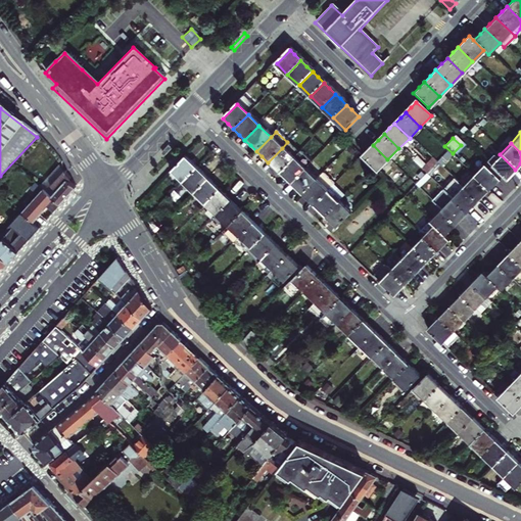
[(367,151),(362,157),(372,168),(376,172),(387,159),(373,145),(367,151)]
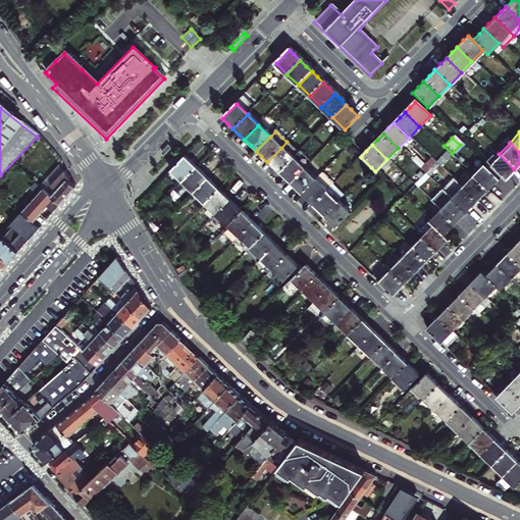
[(170,151),(167,148),(160,155),(163,158),(170,151)]
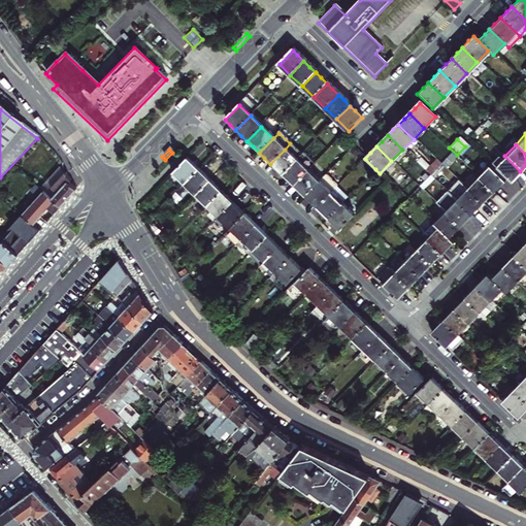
[(282,174),(296,160),(285,150),(270,164),(275,169),(282,174)]
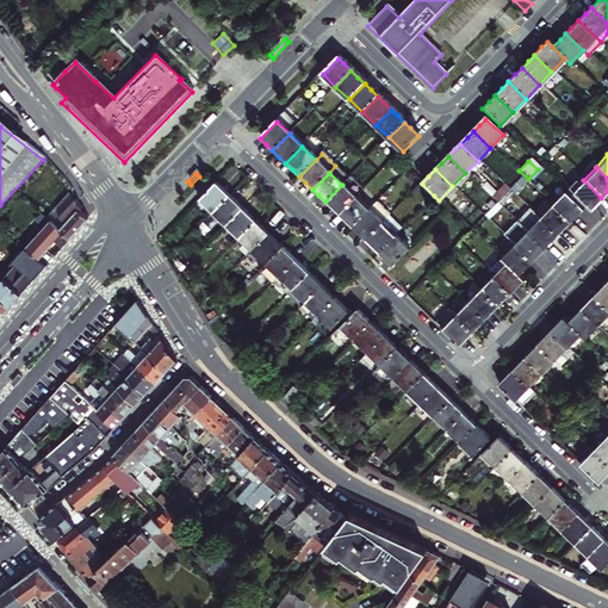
[(349,177),(342,185),(326,202),(332,209),(339,216),(355,198),(364,191),(349,177)]
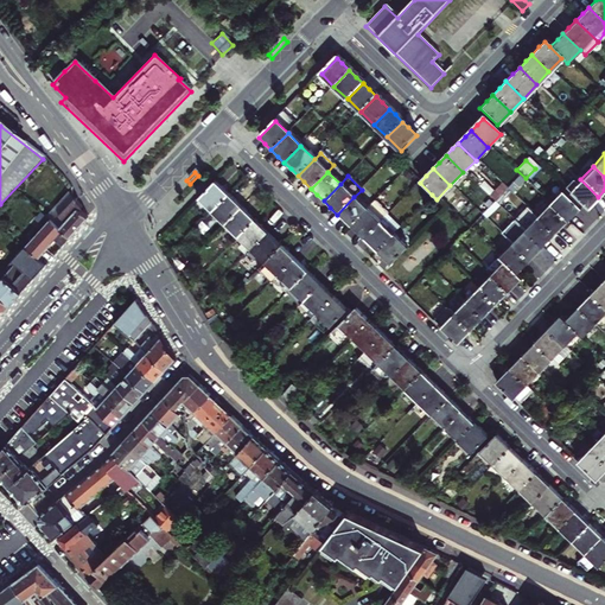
[(518,177),(507,190),(511,196),(524,183),(518,177)]
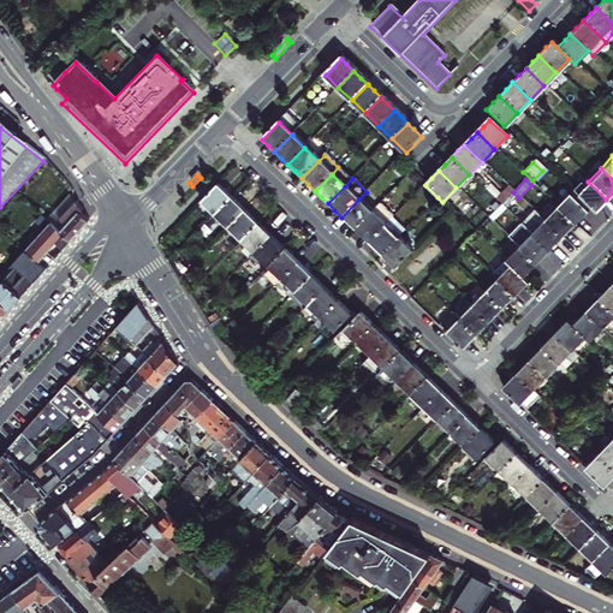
[(600,206),(606,200),(588,182),(575,195),(593,213),(600,206)]
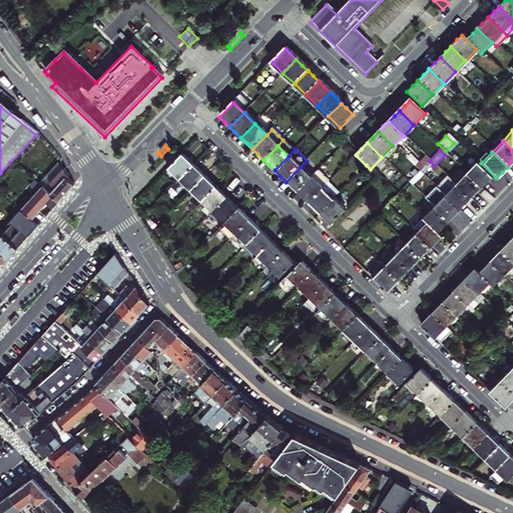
[(177,182),(193,166),(187,162),(181,156),(166,172),(177,182)]
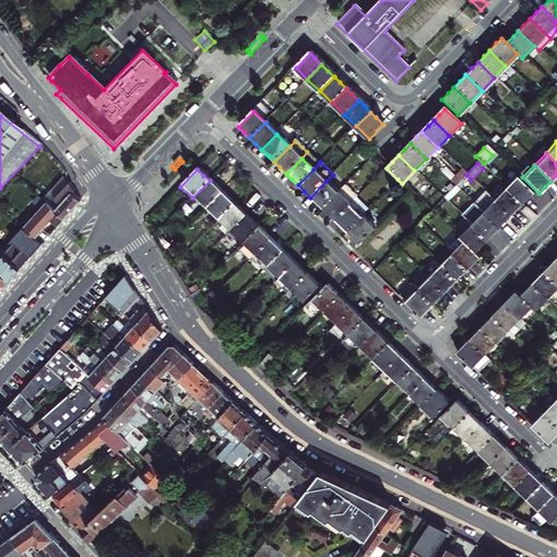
[(47,198),(64,179),(60,176),(39,198),(43,202),(47,198)]
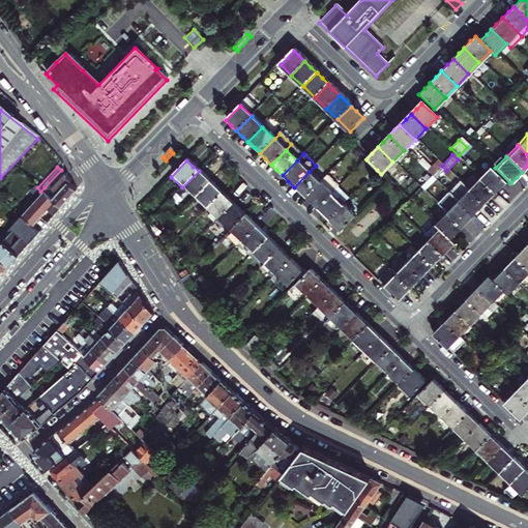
[(499,187),(504,182),(490,168),(478,179),(493,194),(499,187)]
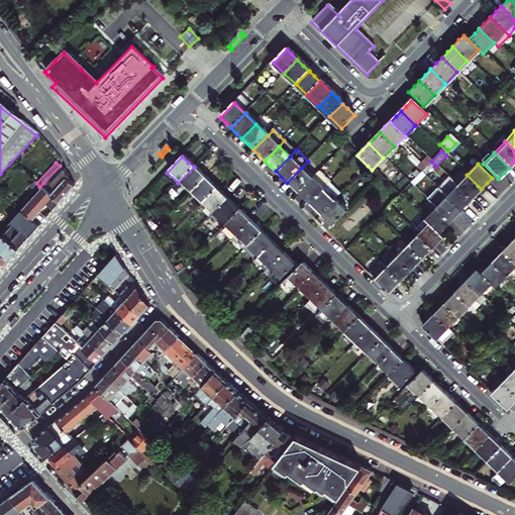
[(54,181),(64,170),(60,166),(43,183),(54,192),(60,186),(54,181)]
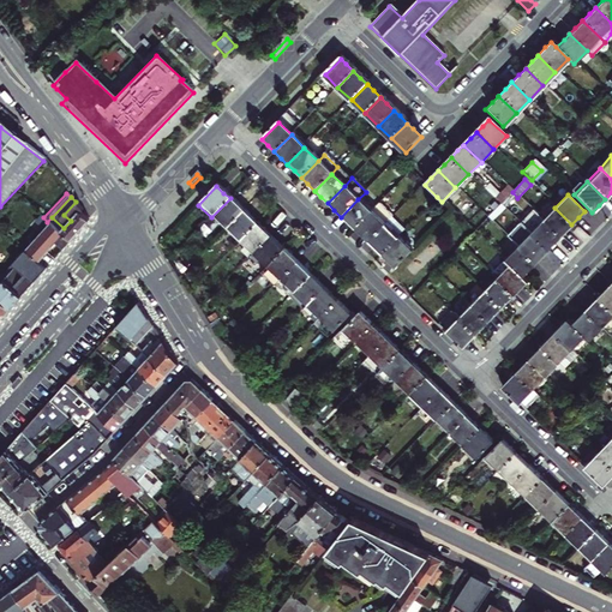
[(225,231),(244,211),(235,204),(231,198),(211,217),(225,231)]
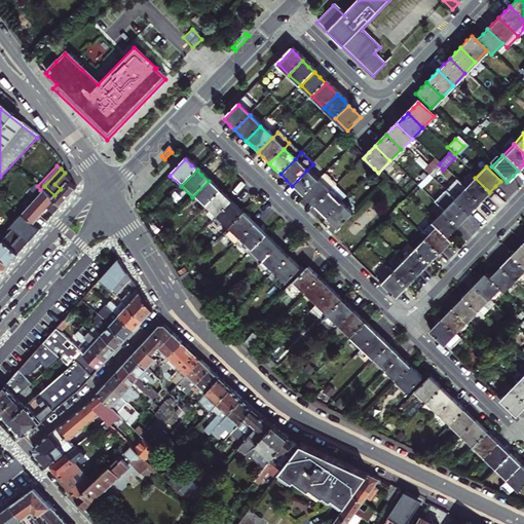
[(317,181),(306,171),(292,186),(297,190),(303,196),(317,181)]
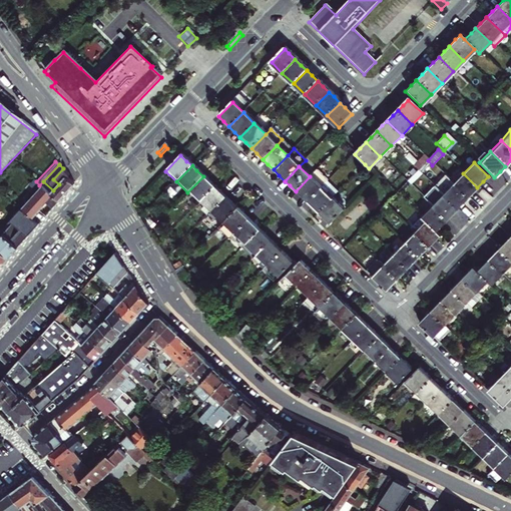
[(64,193),(73,184),(65,177),(67,175),(63,168),(53,179),(59,184),(53,190),(43,181),(39,185),(40,185),(57,201),(64,193)]
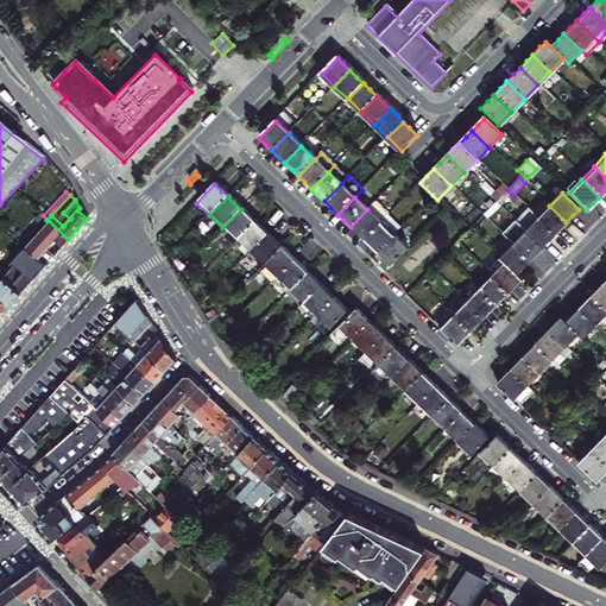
[(531,214),(536,219),(549,206),(543,201),(531,214)]
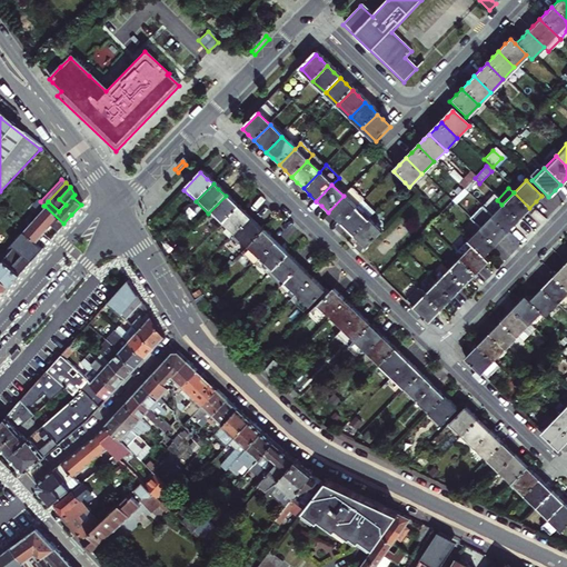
[(344,196),(328,212),(334,217),(340,224),(356,208),(362,200),(350,189),(344,196)]
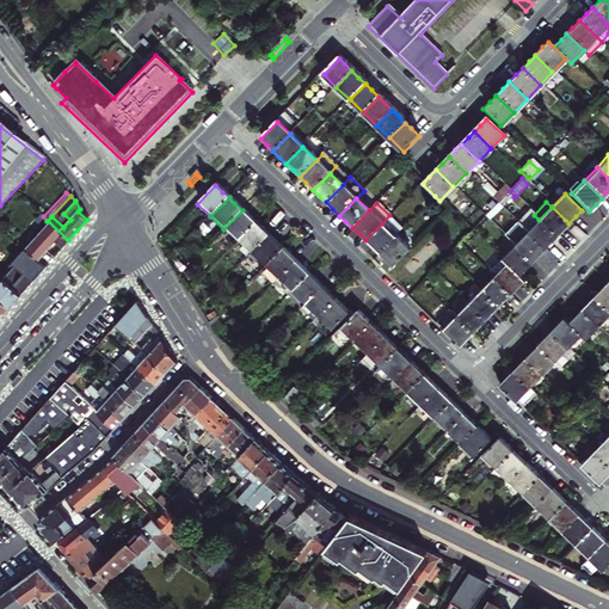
[(497,204),(484,217),(488,221),(502,208),(497,204)]
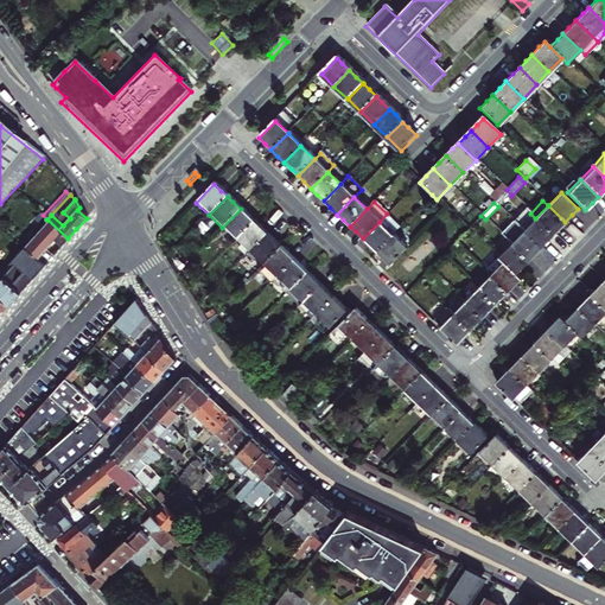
[(565,222),(548,205),(535,218),(552,235),(559,228),(565,222)]
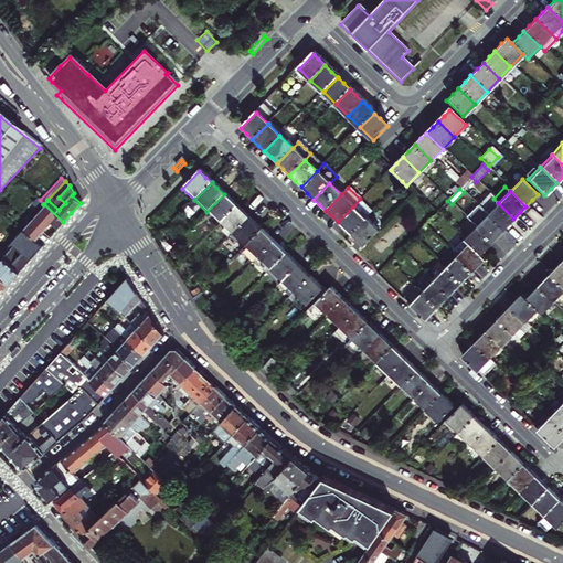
[(219,223),(236,206),(231,201),(224,194),(206,212),(219,223)]
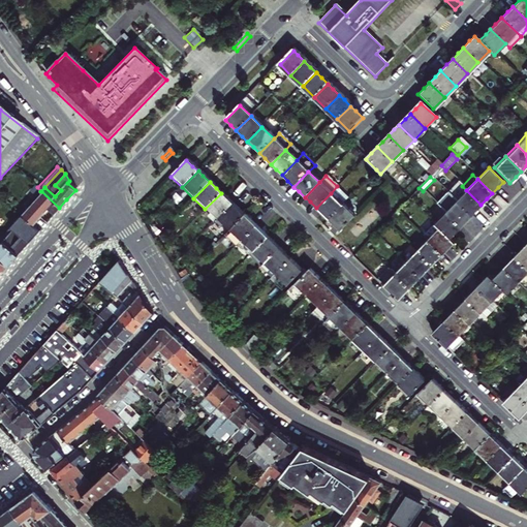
[(466,190),(456,202),(470,216),(476,210),(481,205),(466,190)]
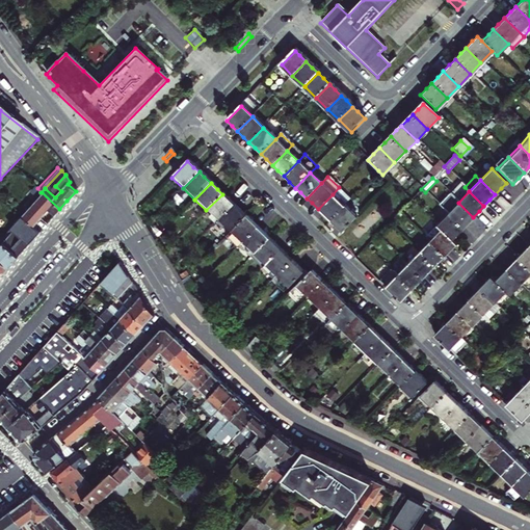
[(46,211),(52,217),(59,209),(42,192),(20,216),(31,227),(38,218),(46,211)]
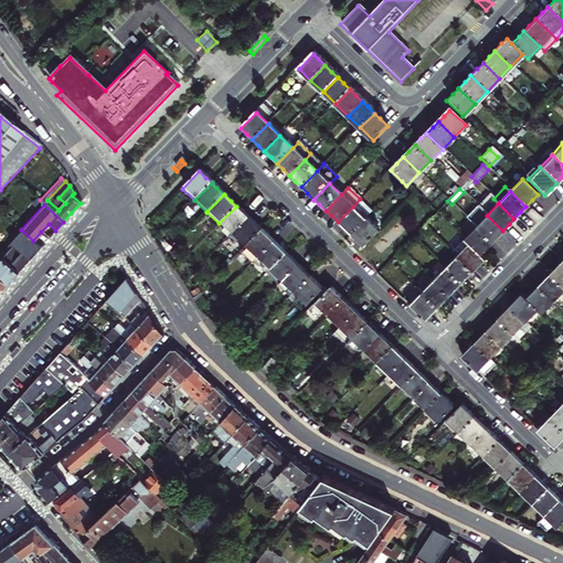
[(475,227),(490,242),(497,235),(502,231),(487,215),(477,205),(465,218),(475,227)]
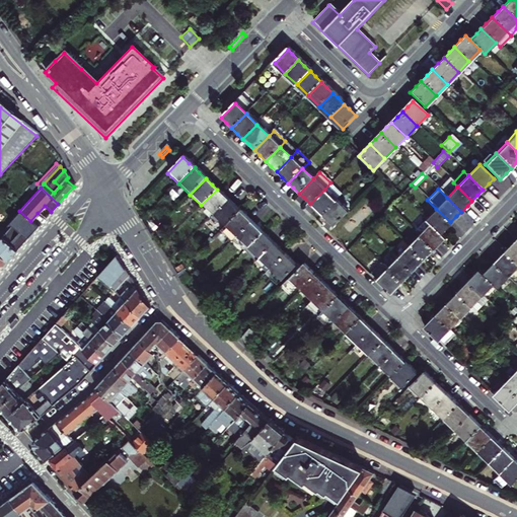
[(221,194),(217,190),(201,205),(212,216),(228,200),(221,194)]
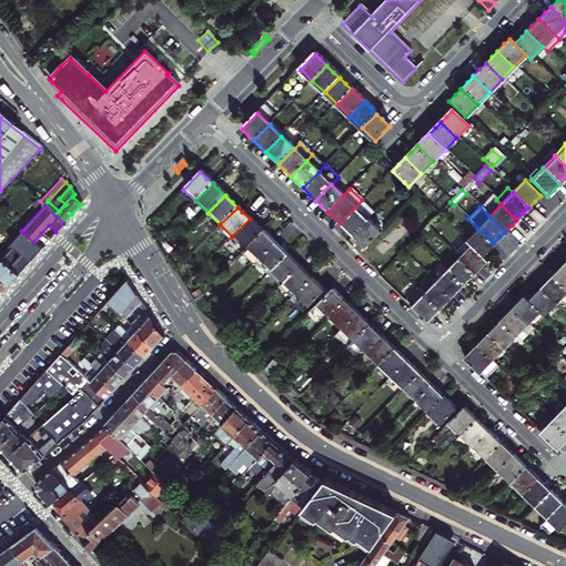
[(367,220),(355,208),(340,223),(345,229),(352,235),(367,220)]
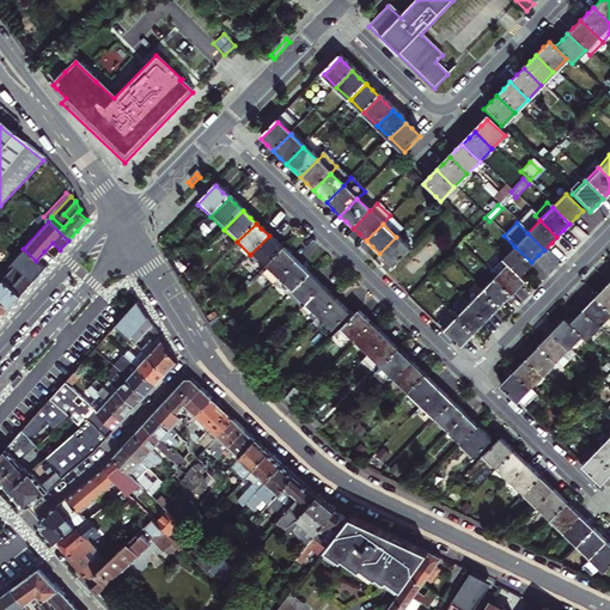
[(264,268),(284,250),(276,243),(269,236),(250,255),(264,268)]
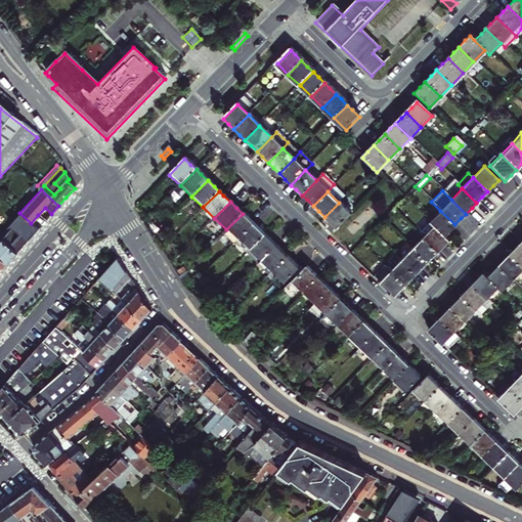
[(337,229),(351,214),(339,203),(324,217),(331,223),(337,229)]
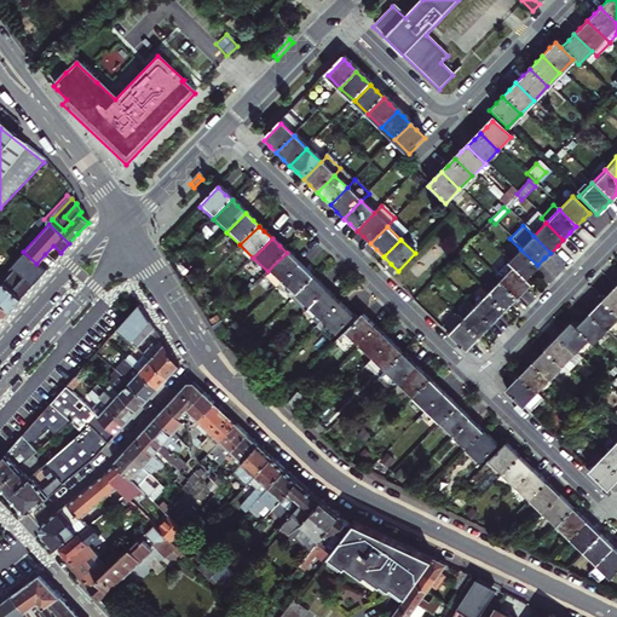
[(531,272),(537,265),(520,249),(507,263),(513,269),(524,280),(531,272)]
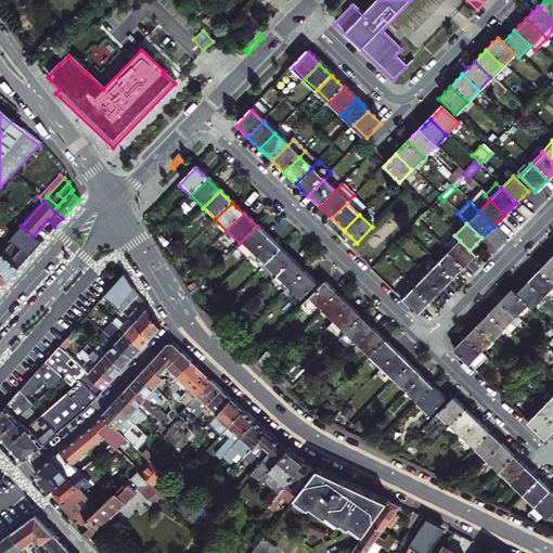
[(15,268),(39,243),(33,236),(21,226),(5,242),(9,245),(0,254),(0,273),(5,279),(15,268)]
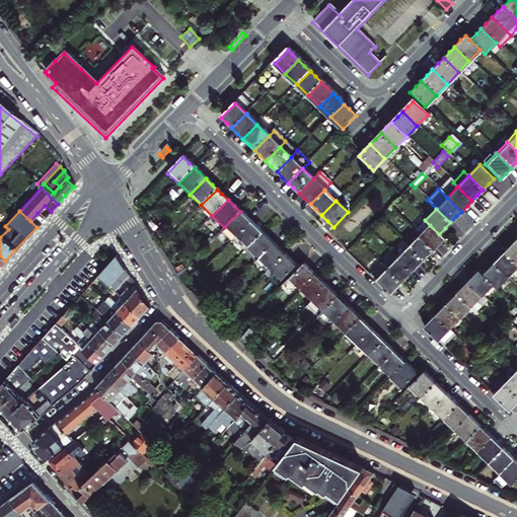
[(245,217),(240,212),(224,227),(235,238),(251,222),(245,217)]
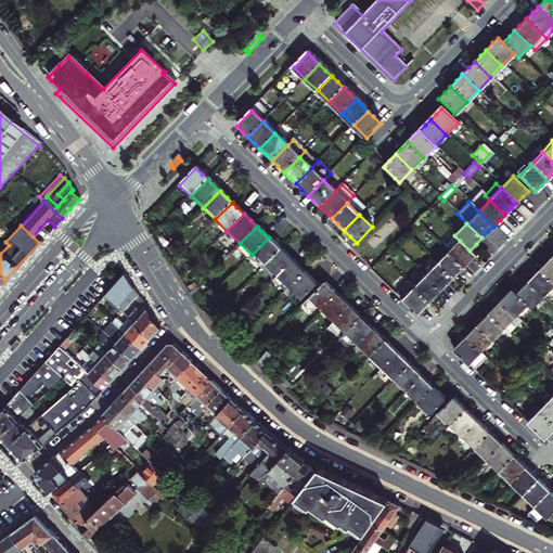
[(269,238),(252,255),(264,266),(280,248),(274,243),(269,238)]
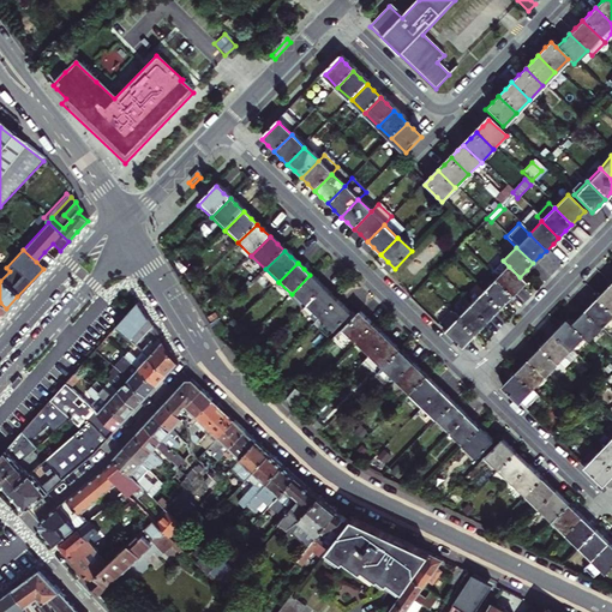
[(520,277),(509,267),(497,280),(511,295),(519,288),(525,281),(520,277)]
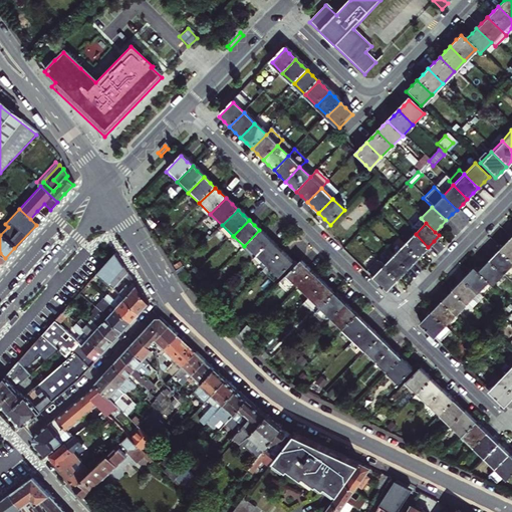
[(265,236),(259,230),(244,246),(255,257),(271,241),(265,236)]
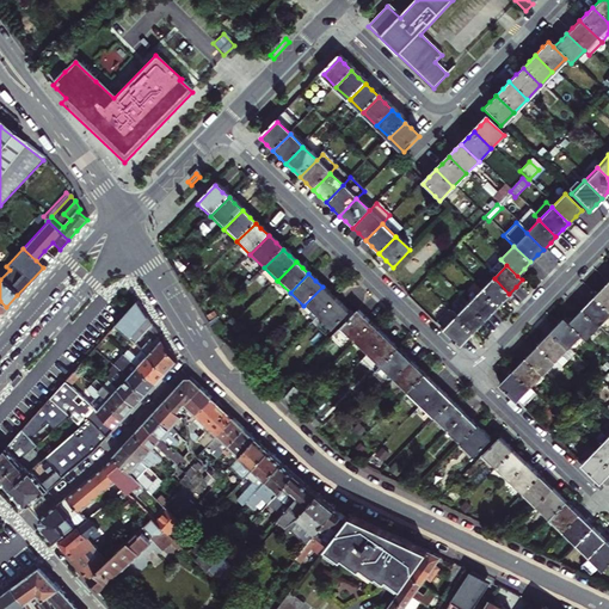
[(509,294),(494,278),(481,291),(497,307),(502,301),(509,294)]
